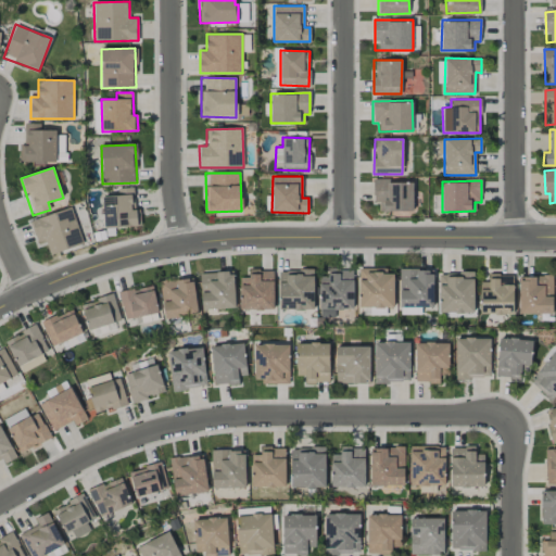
[(378,212),(413,211),(413,181),(373,181),(374,203),(378,203),(378,212)]
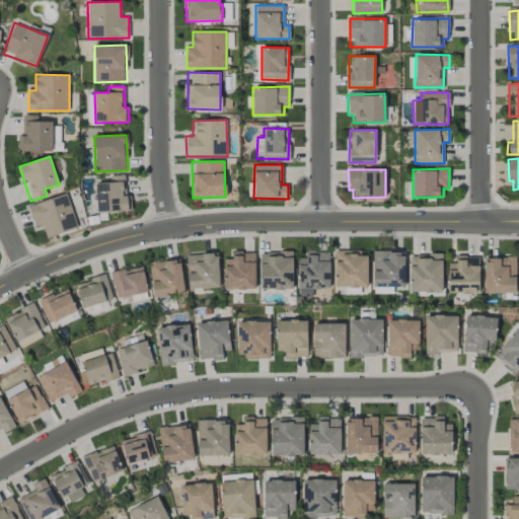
[(125,175),(109,176),(110,182),(95,183),(97,213),(131,211),(130,196),(126,196),(125,175)]
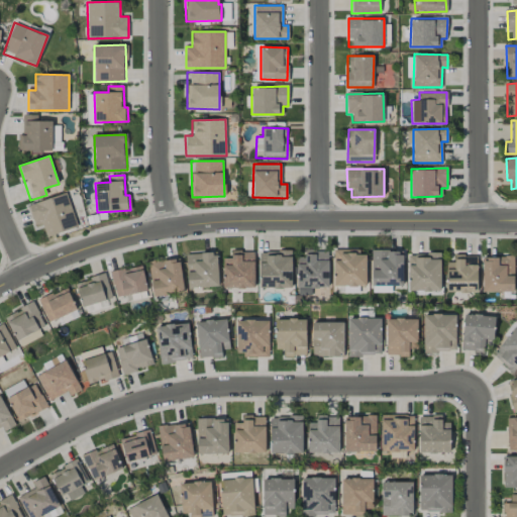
[(33,225),(41,223),(45,235),(76,227),(67,193),(27,204),(33,225)]
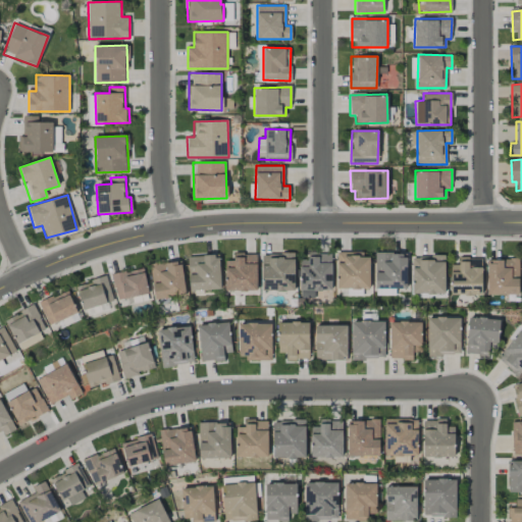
[(225,260),(226,292),(257,291),(256,253),(233,254),(233,260),(225,260)]
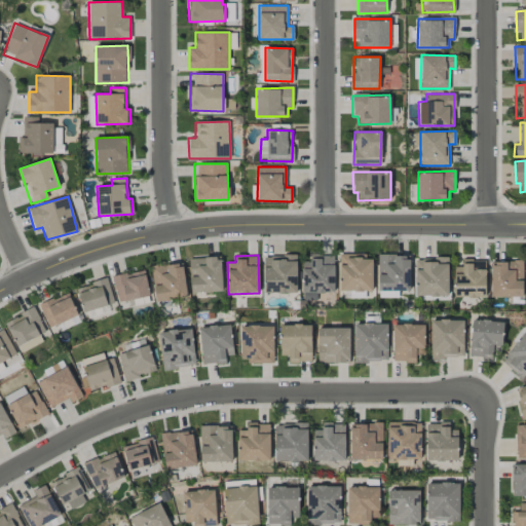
[(297,293),(296,255),(264,256),(264,293),(297,293)]
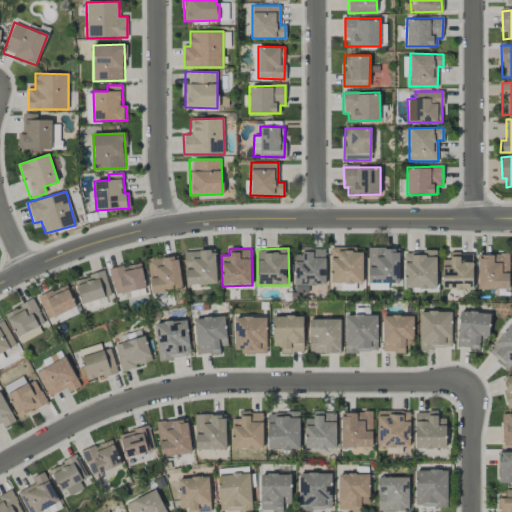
[(325,285),(324,248),(301,248),(302,254),(293,254),(294,292),(309,292),(308,285),(325,285)]
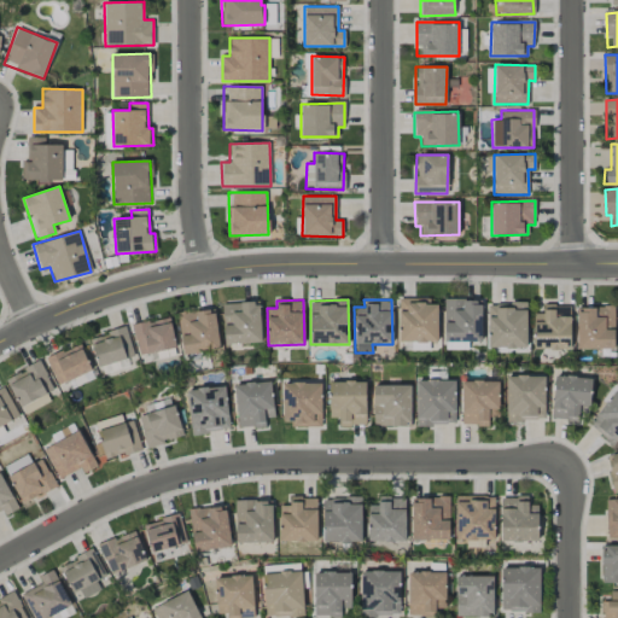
[(400,299),(398,340),(437,342),(438,301),(400,299)]
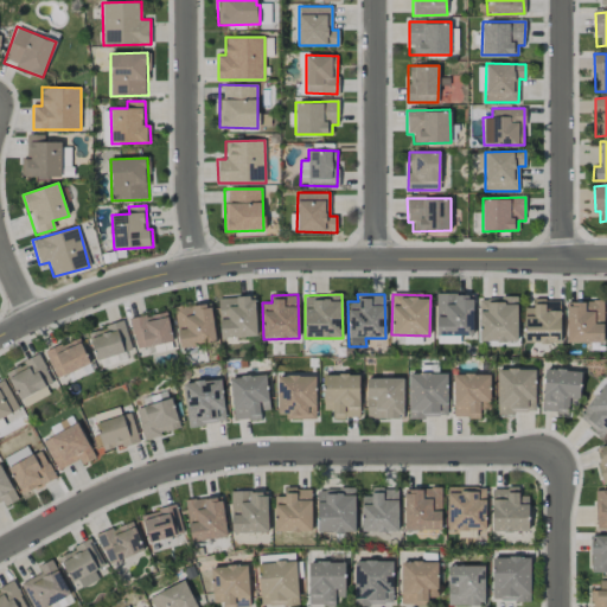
[(459,343),(459,336),(473,336),(472,294),(436,294),(436,344),(459,343)]
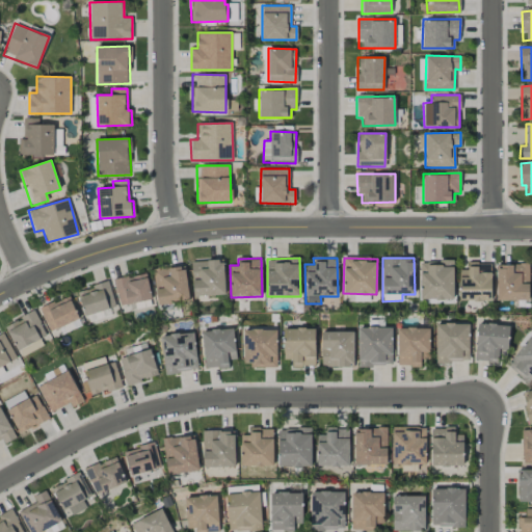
[(224,295),(223,261),(191,261),(192,296),(224,295)]
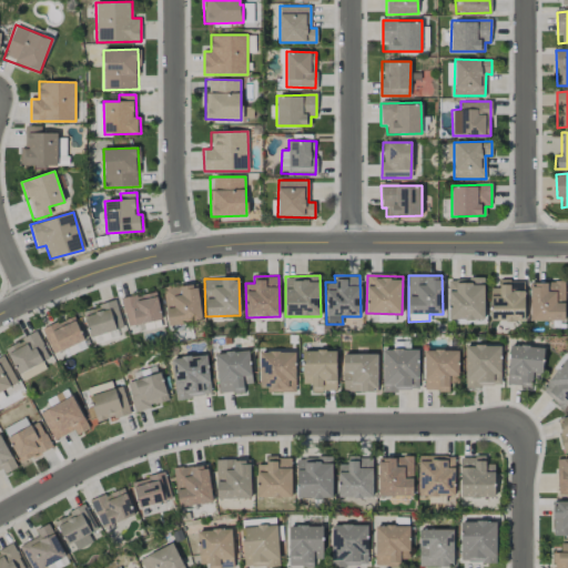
[(484,320),(484,279),(447,279),(448,321),(484,320)]
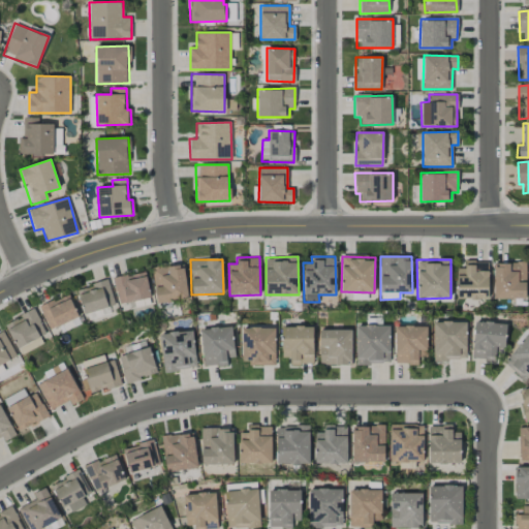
[(488,261),(464,261),(465,268),(456,268),(457,300),(489,299),(488,261)]
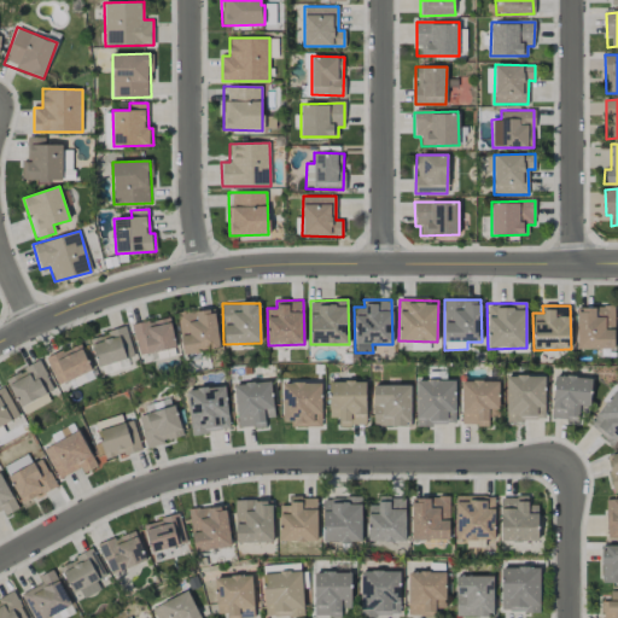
[(577,349),(614,349),(613,307),(576,307),(577,349)]
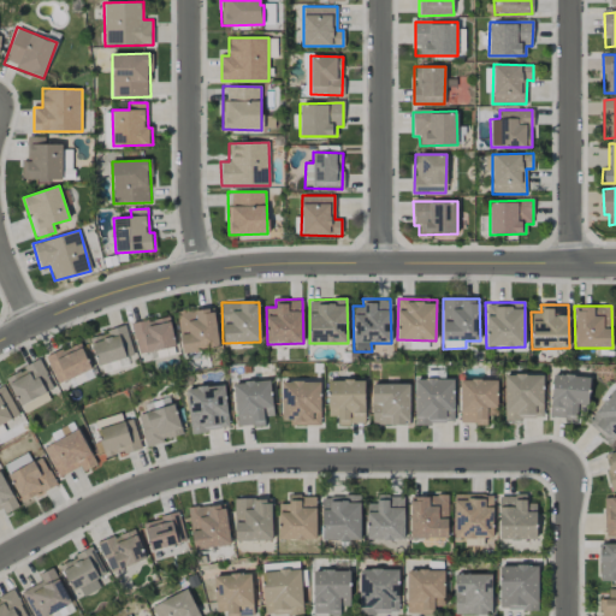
[(218,349),(214,308),(177,312),(182,353),(218,349)]
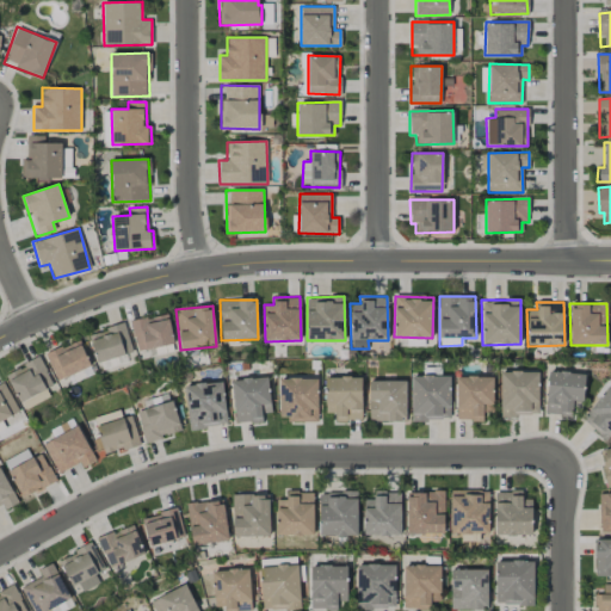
[(136,351),(173,345),(168,315),(131,320),(136,351)]
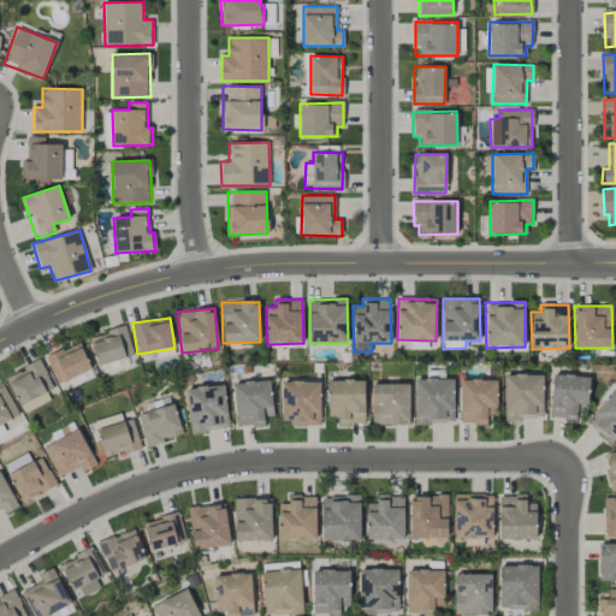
[(134,355),(125,326),(89,337),(99,366),(134,355)]
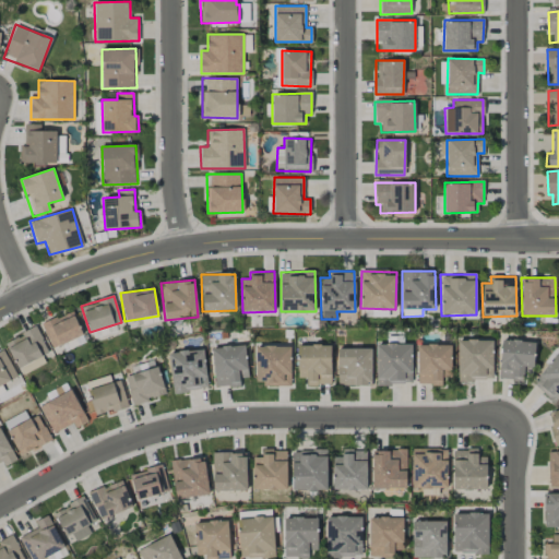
[(82,334),(71,310),(42,324),(52,348),(82,334)]
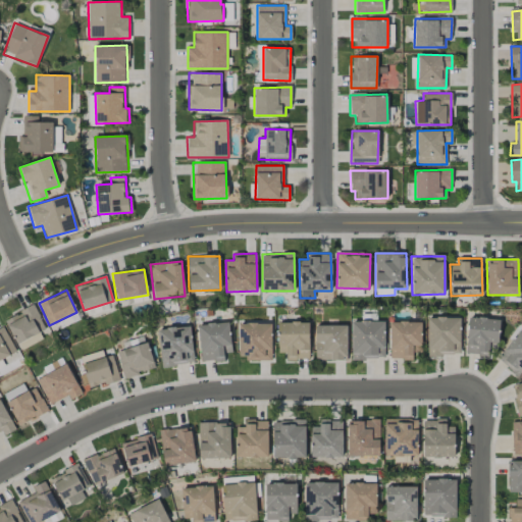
[(4,320),(19,349),(48,333),(33,305),(4,320)]
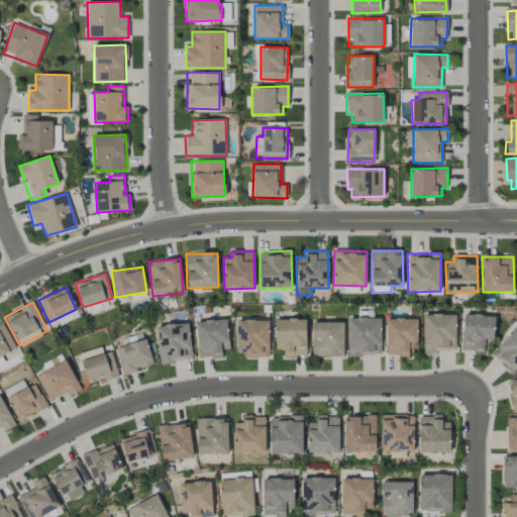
[(423,314),(424,352),(455,351),(455,314),(423,314)]
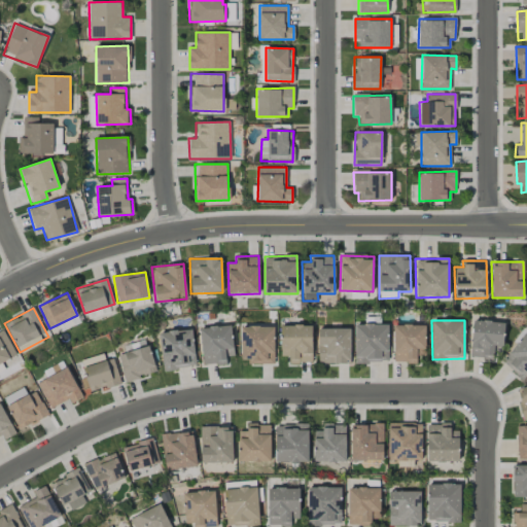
[(504,322),(472,320),(470,358),(493,359),(493,349),(502,349),(504,322)]
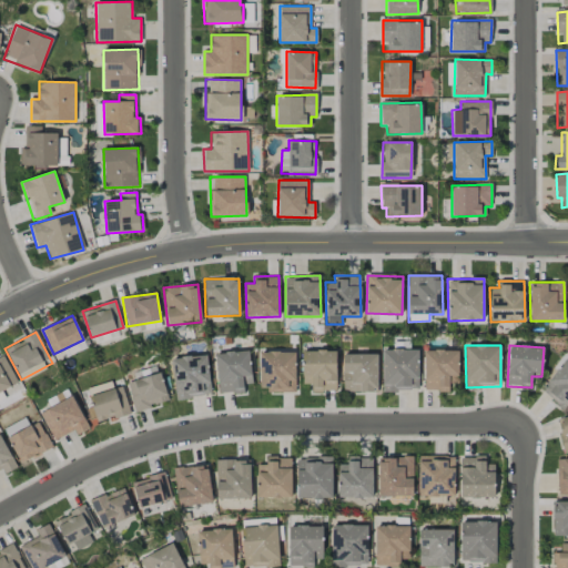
[(382,351),(382,392),(418,391),(418,350),(382,351)]
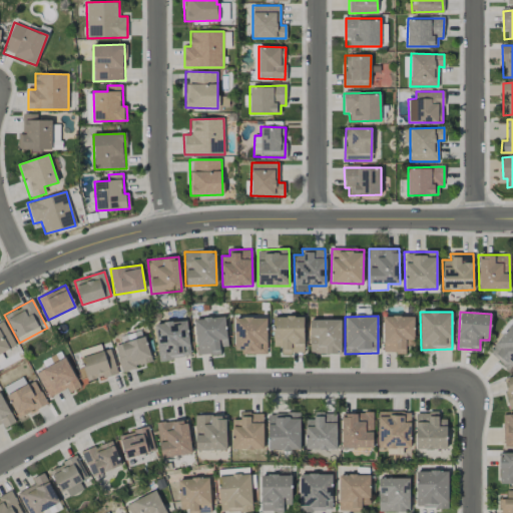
[(193,319),(196,356),(220,354),(219,348),(227,347),(224,317),(193,319)]
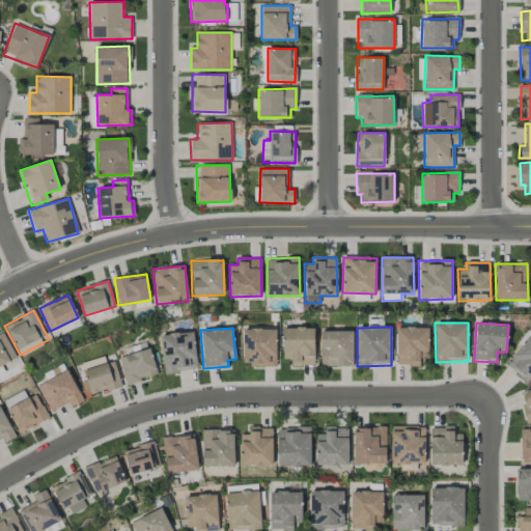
[(283,359),(289,359),(289,366),(314,365),(313,328),(282,328),(283,359)]
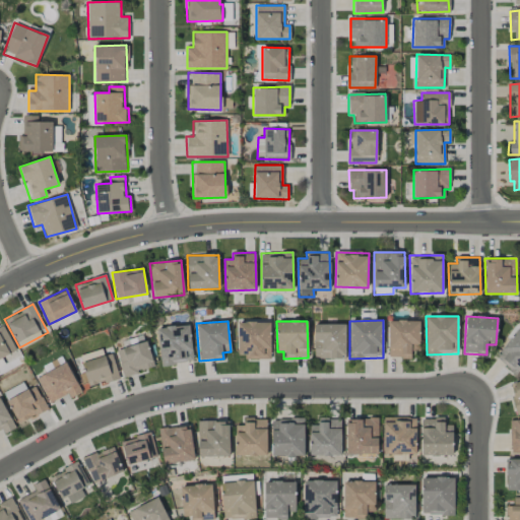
[(388,321),(388,358),(410,358),(410,343),(419,343),(419,321),(388,321)]
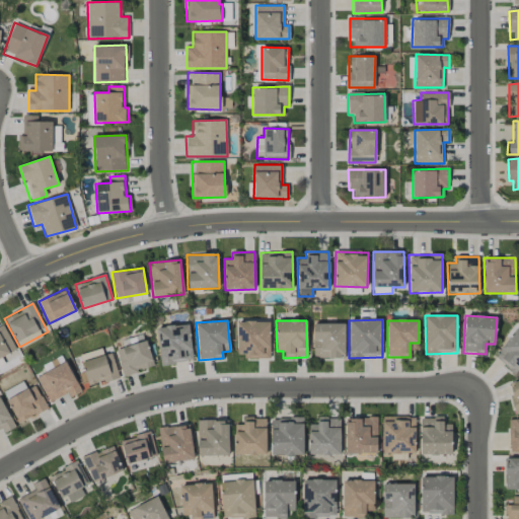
[(270,321),(236,321),(236,357),(270,358),(270,321)]
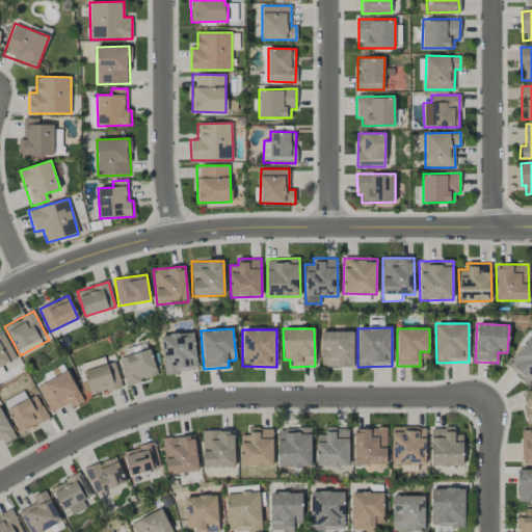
[(164,374),(197,370),(193,331),(160,336),(164,374)]
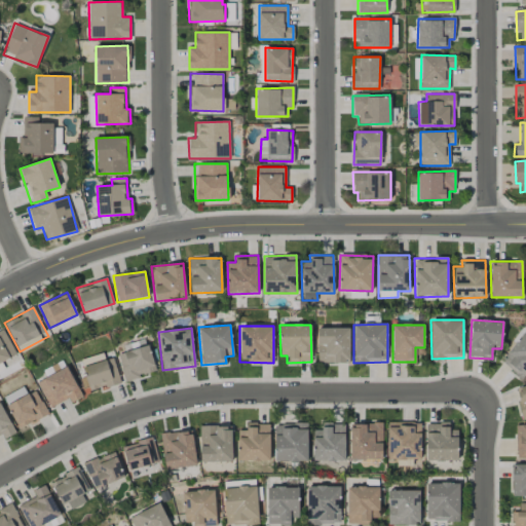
[(349,328),(317,328),(317,364),(349,363),(349,328)]
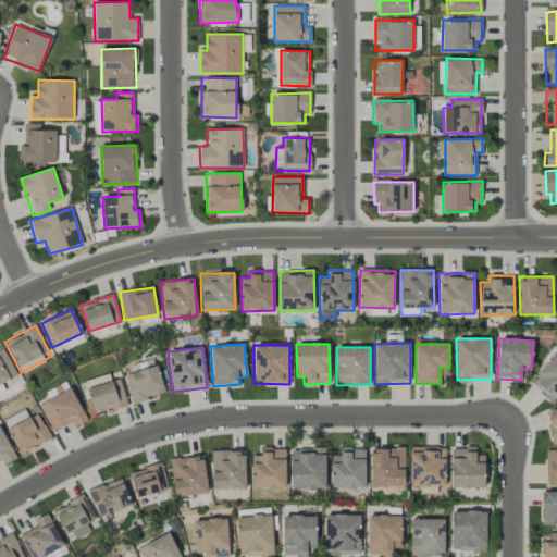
[(0,383),(17,375),(3,348),(0,349),(0,383)]
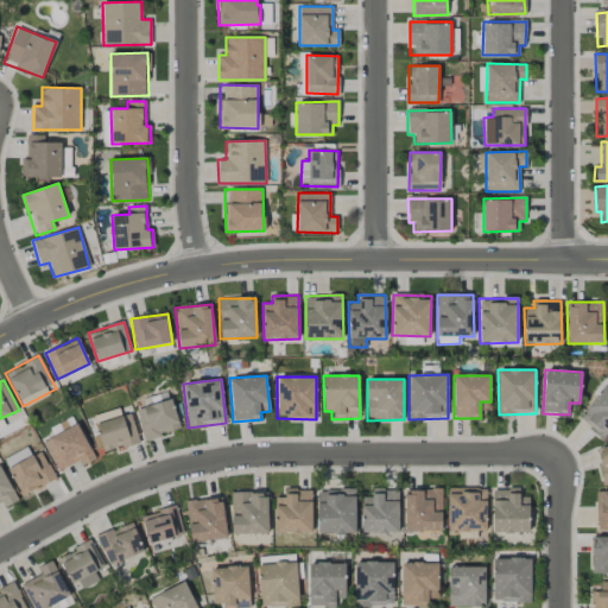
[(607,438),(607,385),(606,384),(578,418),(607,441),(607,438)]
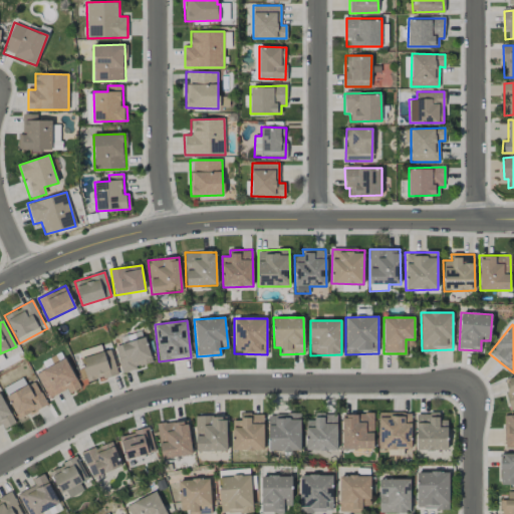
[(153,362),(145,336),(114,346),(122,372),(153,362)]
